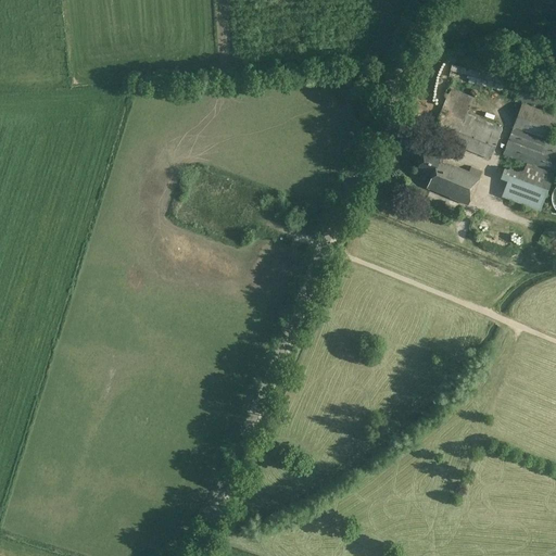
[(516,95),(519,81),(452,63),(449,76),(516,95)]
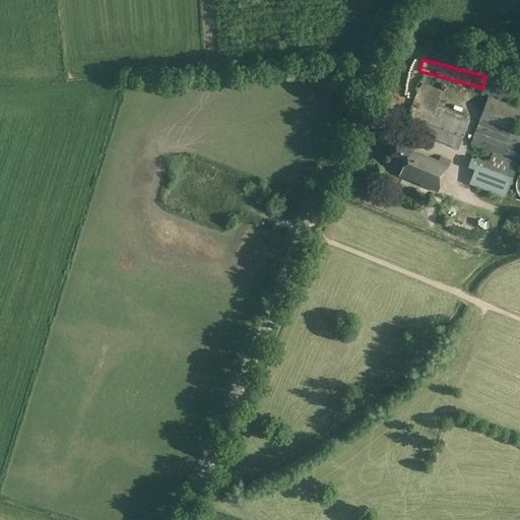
[(519,85),(485,77),(481,94),(519,103),(519,85)]
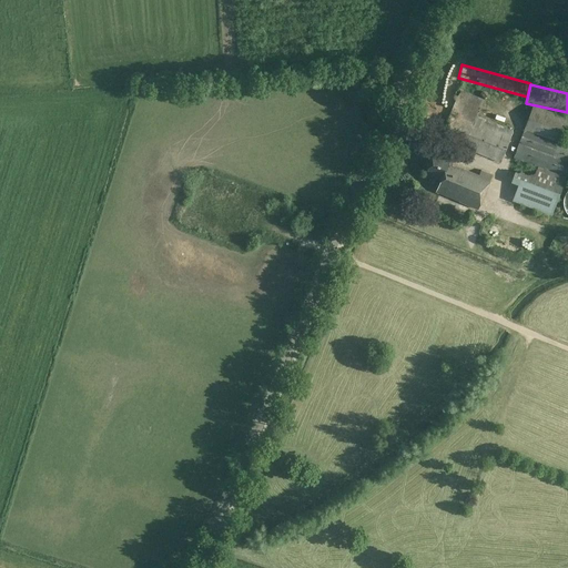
[(525,129),(560,142),(567,121),(567,118),(534,105),(525,129)]
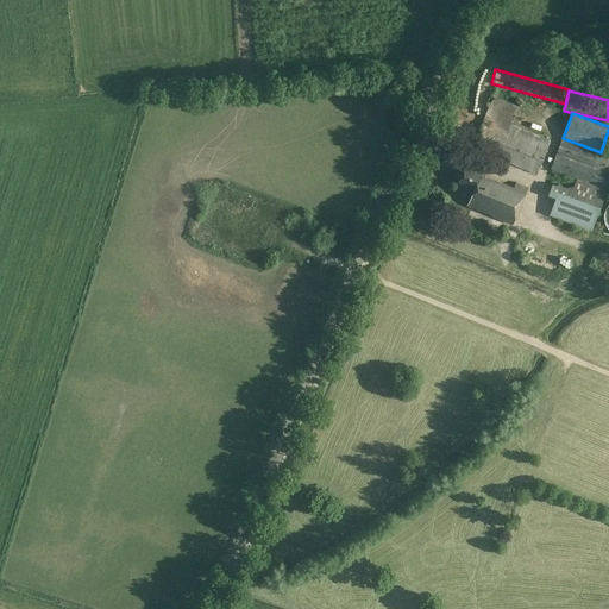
[(508,131),(483,120),(472,146),(537,174),(550,139),(512,123),(508,131)]
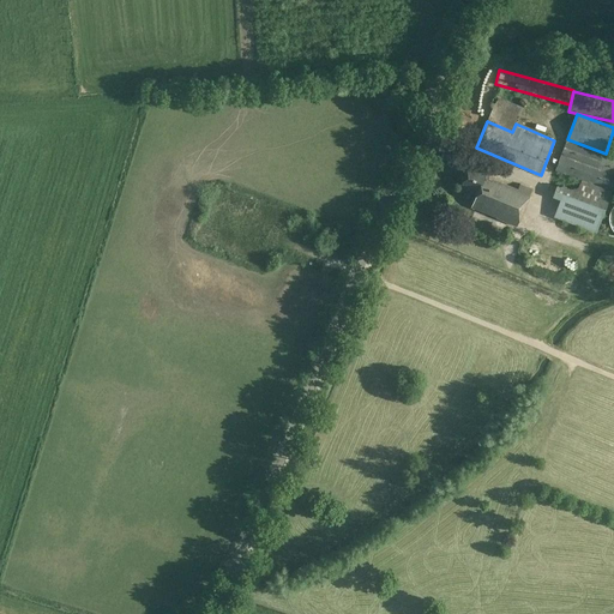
[(613,156),(606,154),(567,139),(555,172),(581,181),(612,193),(613,186),(613,156)]
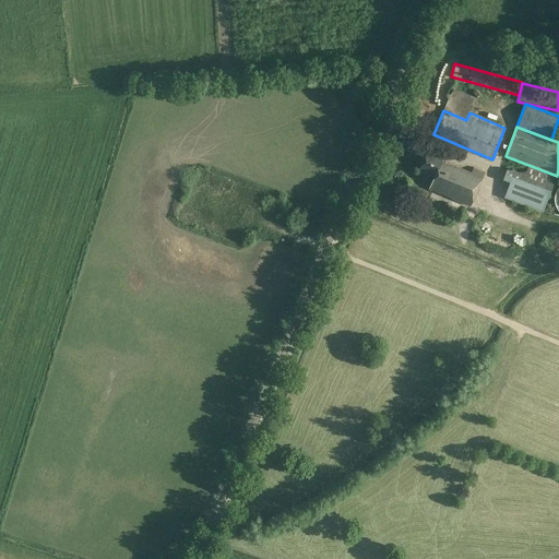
[(471,205),(485,171),(473,167),(472,171),(442,159),(443,156),(427,150),(419,169),(433,175),(429,188),(471,205)]
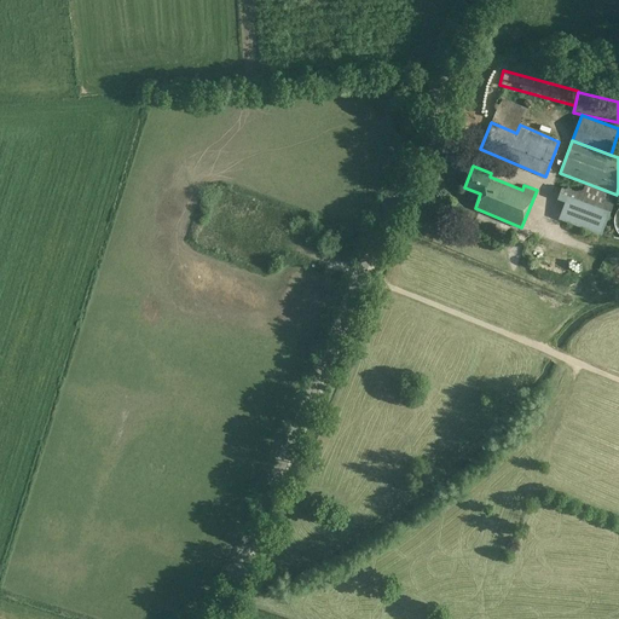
[(617,195),(585,183),(580,194),(561,186),(556,197),(608,217),(617,195)]
